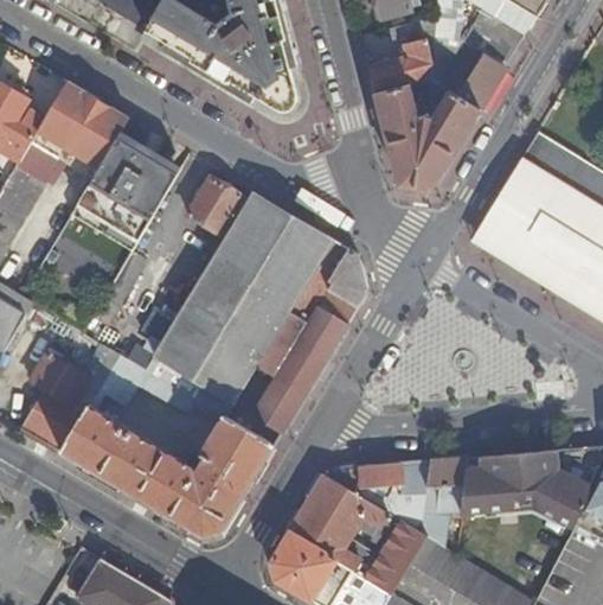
[(103,0),(124,13),(133,0),(103,0)]
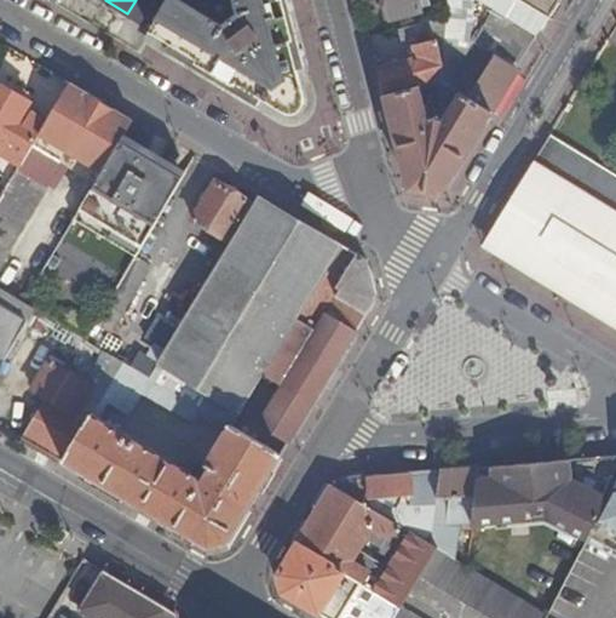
[(166,0),(147,32),(283,112),(288,114),(293,113),(298,110),(300,106),(301,99),(276,0),(232,0),(236,15),(222,26),(177,0),(166,0)]
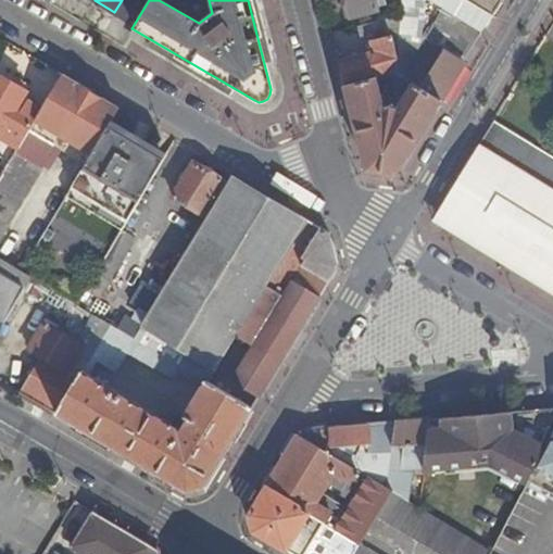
[(346,0),(350,16),(377,10),(374,0),(346,0)]
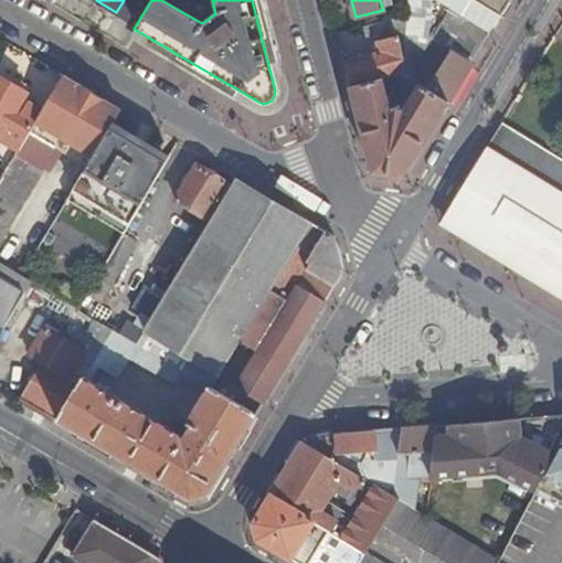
[(423,6),(406,4),(405,14),(402,45),(399,72),(411,80),(419,84),(446,101),(498,17),(470,0),(442,0),(452,7),(434,35),(432,34),(426,42),(420,39),(423,6)]
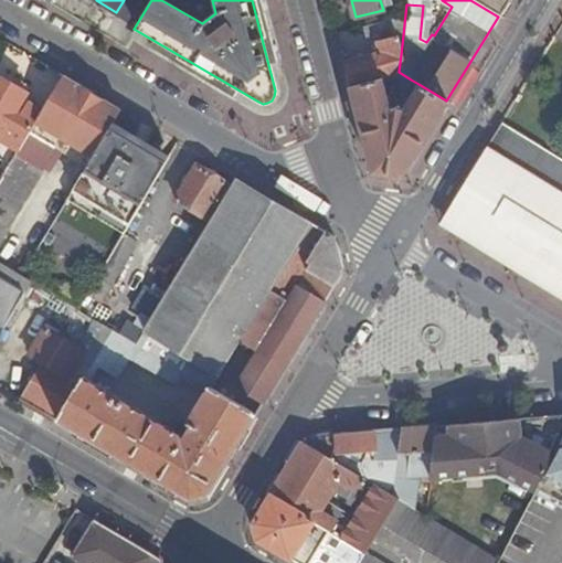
[(470,0),(498,17),(508,0),(470,0)]
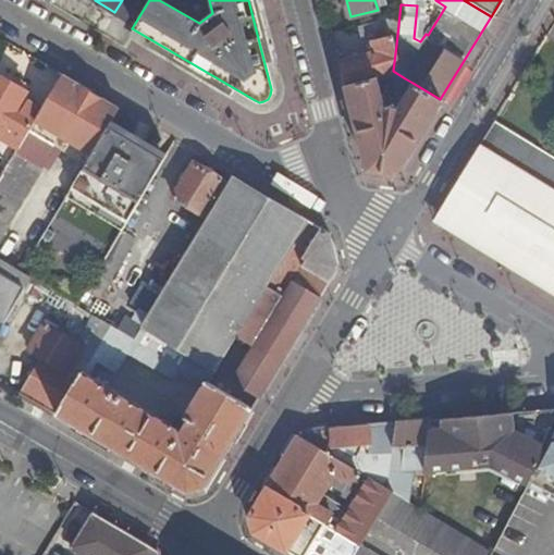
[(399,14),(360,24),(365,42),(370,40),(391,36),(396,45),(399,14)]
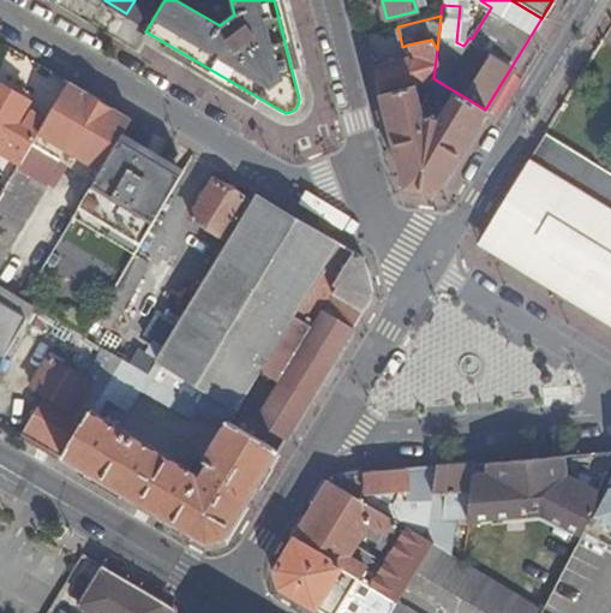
[(411,55),(372,65),(378,93),(414,83),(421,81),(433,78),(437,49),(431,40),(408,45),(411,55)]
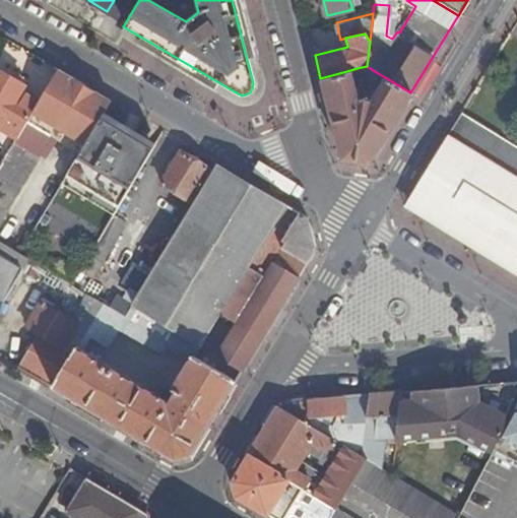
[(367,66),(357,68),(361,82),(371,84),(378,73),(367,66)]
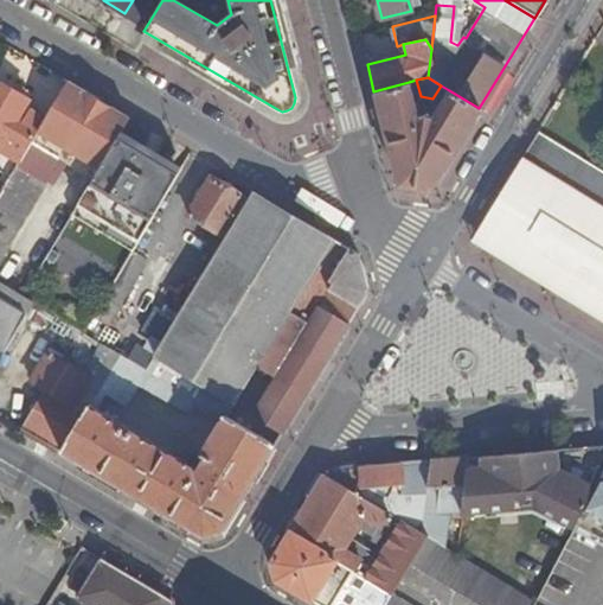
[(127,118),(66,81),(44,118),(31,140),(47,151),(91,177),(115,137),(127,118)]
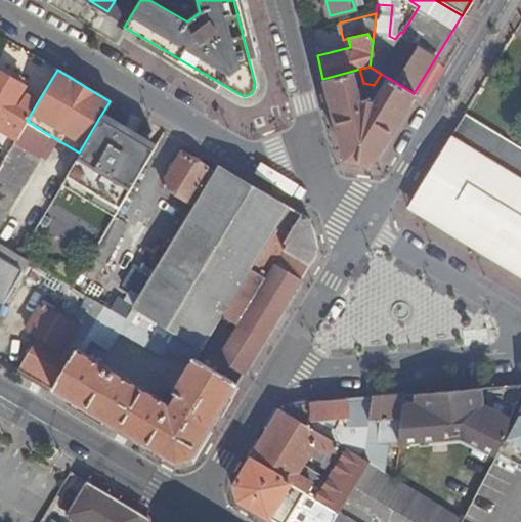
[(27,121),(38,101),(19,91),(23,85),(0,71),(0,128),(16,137),(20,130),(27,121)]
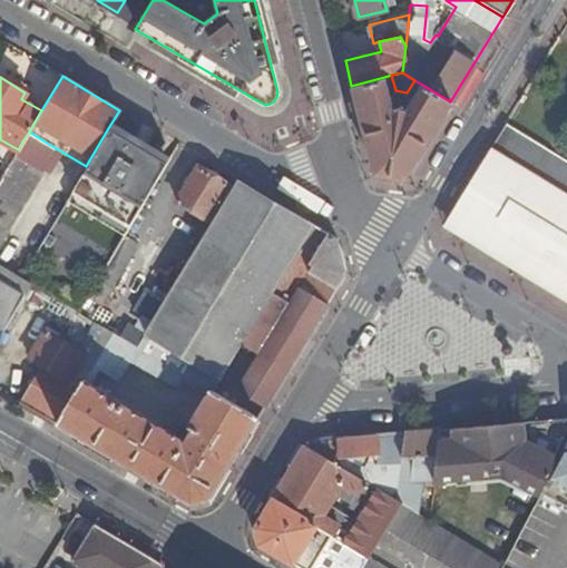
[(384,77),(351,86),(374,174),(402,178),(450,101),(422,85),(407,109),(391,106),(384,77)]
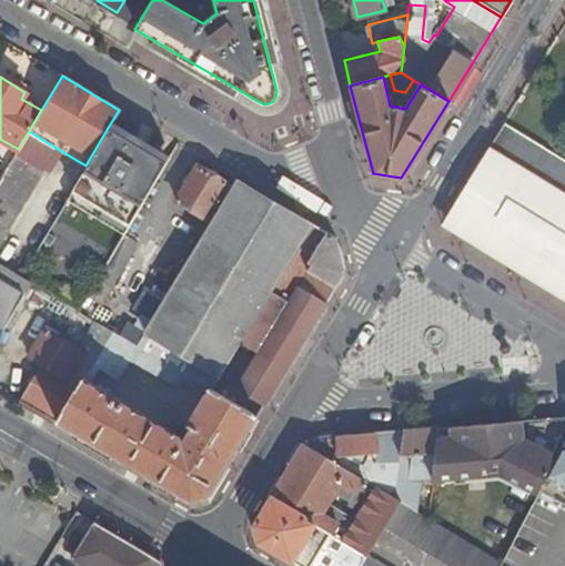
[(441,226),(564,301),(564,161),(503,124),(441,226)]
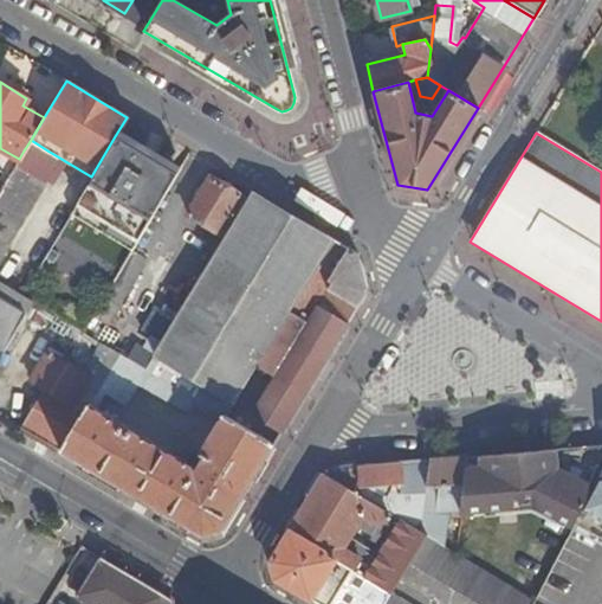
[(91,177),(70,212),(130,248),(175,173),(115,136),(91,177)]
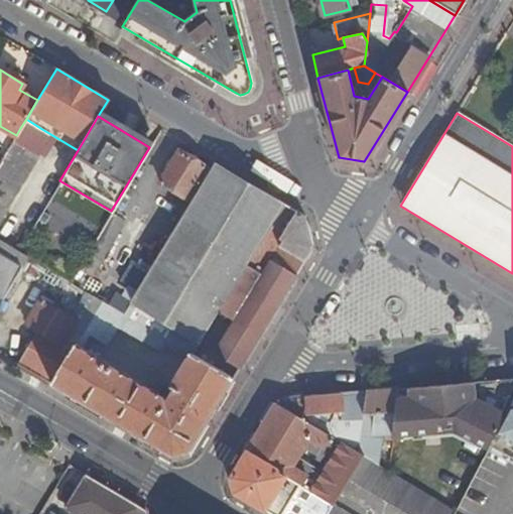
[(40,128),(26,119),(20,128),(22,130),(34,138),(40,128)]
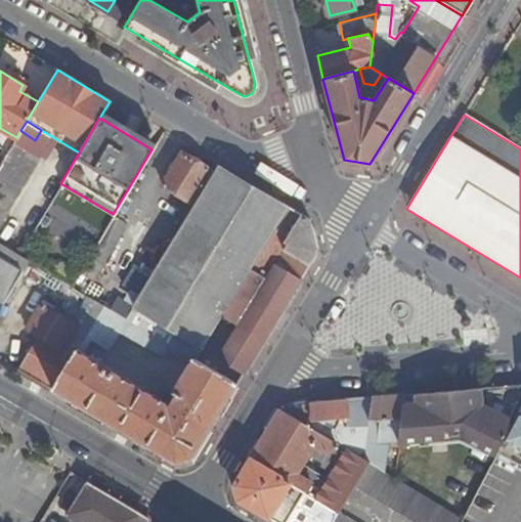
[(35,140),(23,132),(0,169),(0,219),(44,145),(35,140)]
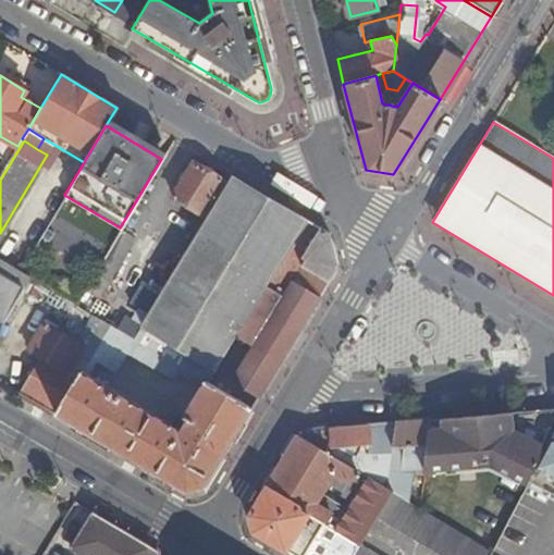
[(222,181),(192,162),(172,196),(201,216),(222,181)]
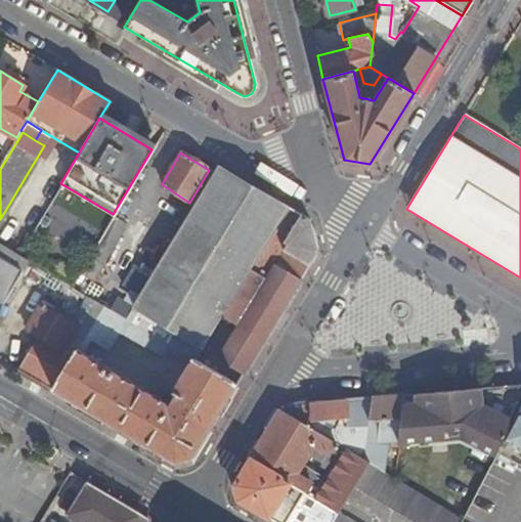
[(294,211),(218,166),(132,305),(199,346),(217,314),(254,256),(270,266),(235,323),(214,357),(241,374),(290,294),(315,253),(307,219),(294,211)]
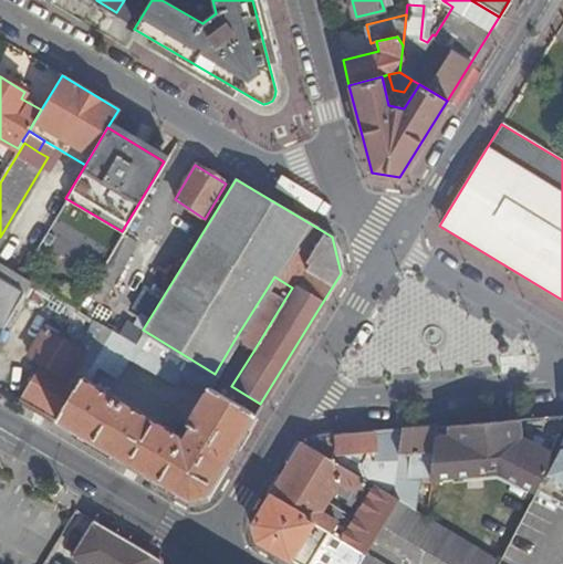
[(138,243),(122,233),(114,247),(95,277),(112,285),(138,243)]
